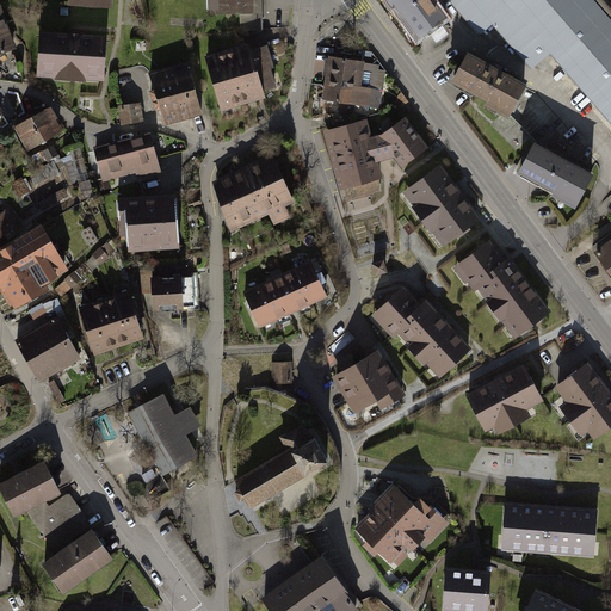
[(217,0),(218,13),(254,12),(253,0),(217,0)]
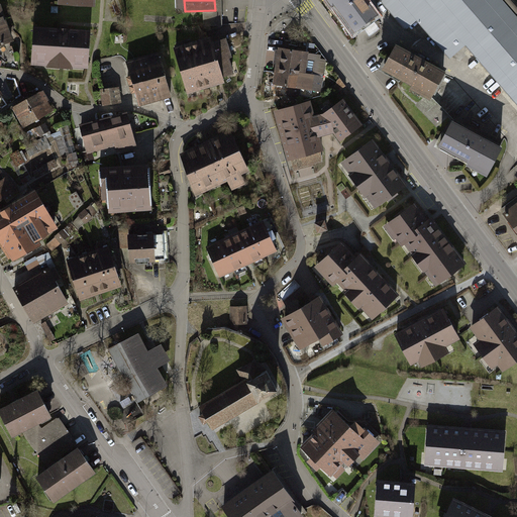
[(327,0),(353,34),(377,16),(365,0),(327,0)]
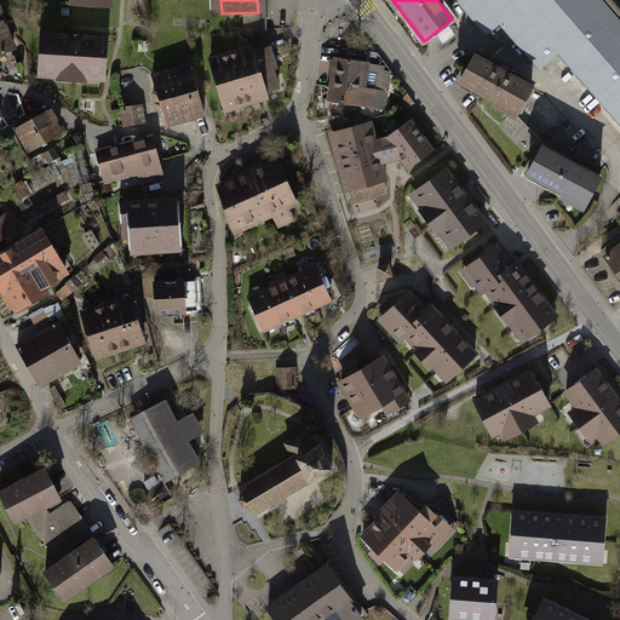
[(619,28),(596,0),(461,0),(476,16),(486,7),(540,70),(557,56),(619,127),(619,28)]
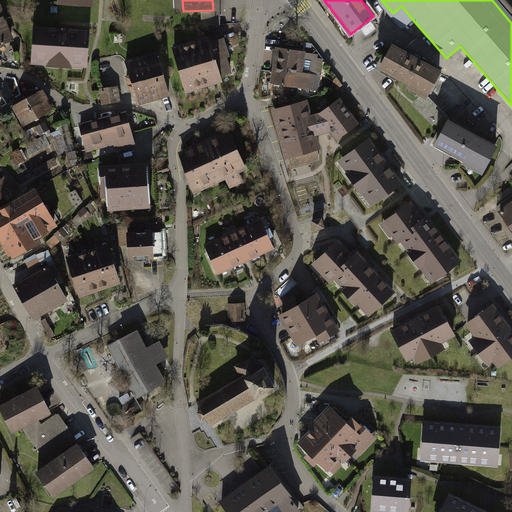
[(0,47),(13,42),(0,14),(0,47)]
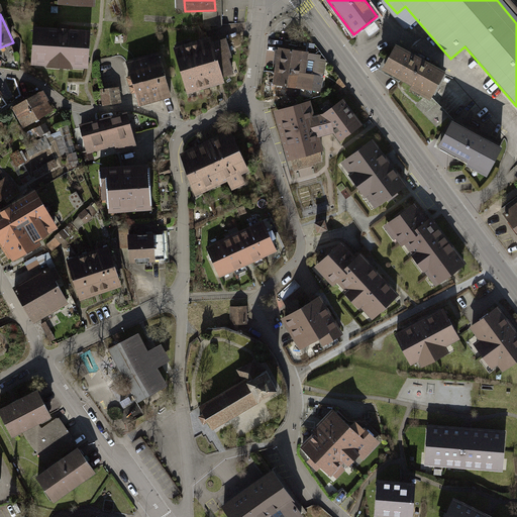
[(91,29),(34,26),(31,63),(88,67),(91,29)]
